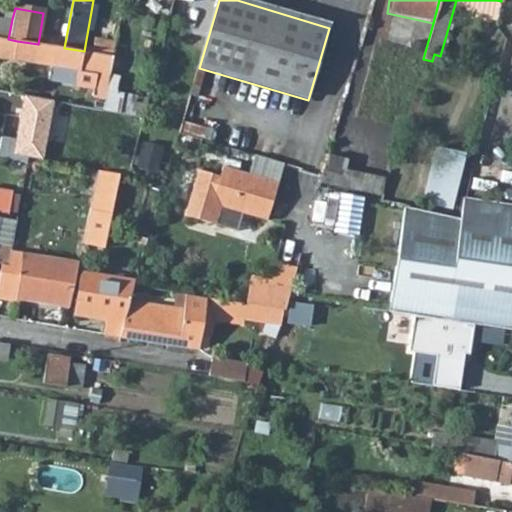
[(0,17),(0,38),(2,38),(8,39),(12,19),(0,17)]
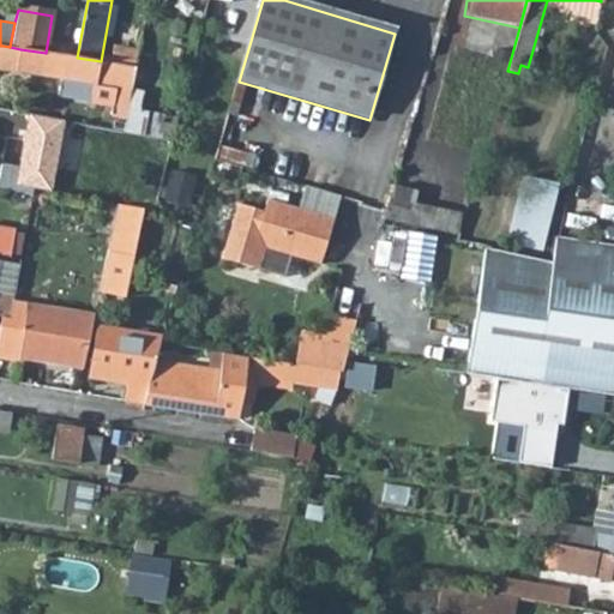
[(46,53),(20,49),(18,72),(133,91),(138,67),(101,61),(77,58),(46,53)]
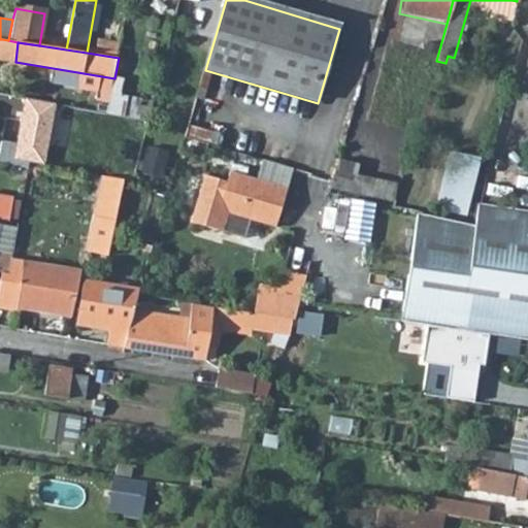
[(114,78),(106,114),(147,123),(153,103),(120,97),(123,79),(114,78)]
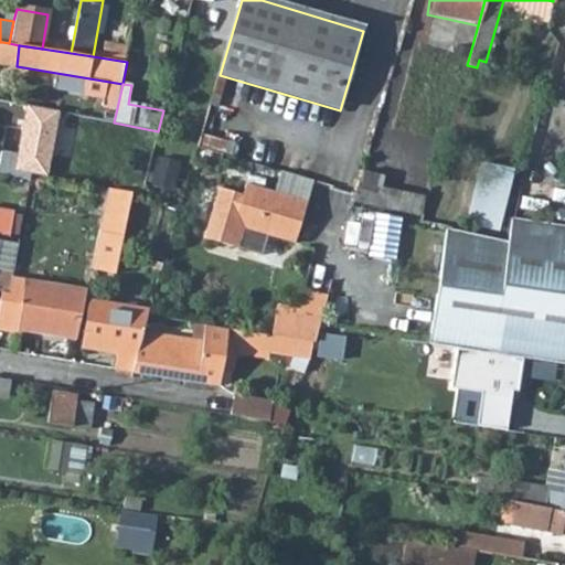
[(21,103),(16,151),(3,150),(2,170),(53,174),(60,107),(21,103)]
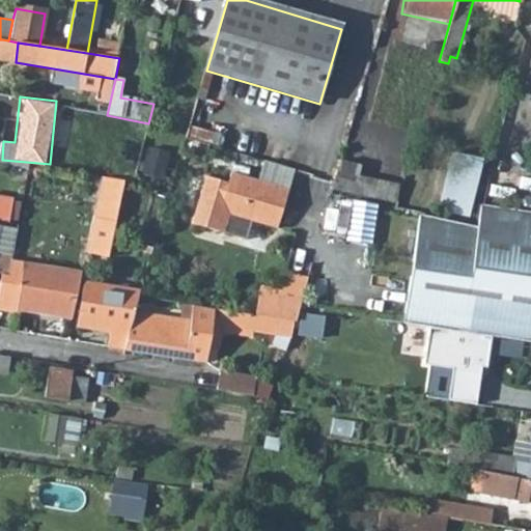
[(449,151),(444,210),(477,213),(482,155),(449,151)]
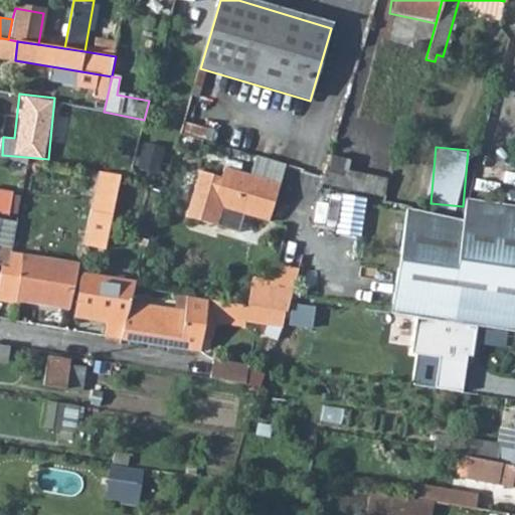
[(514,163),(478,158),(471,195),(514,201),(514,163)]
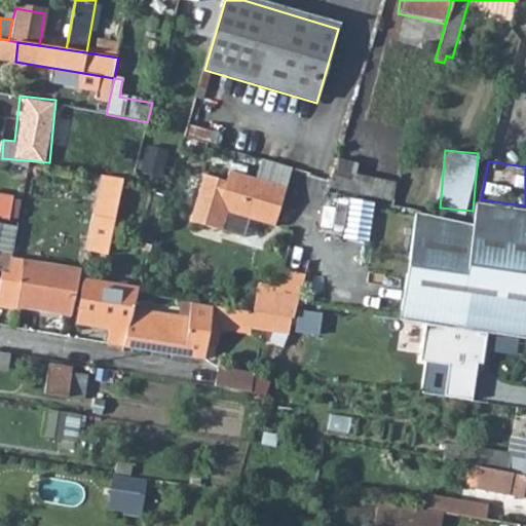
[(328,182),(326,189),(387,202),(390,185),(350,176),(351,166),(334,162),(328,182)]
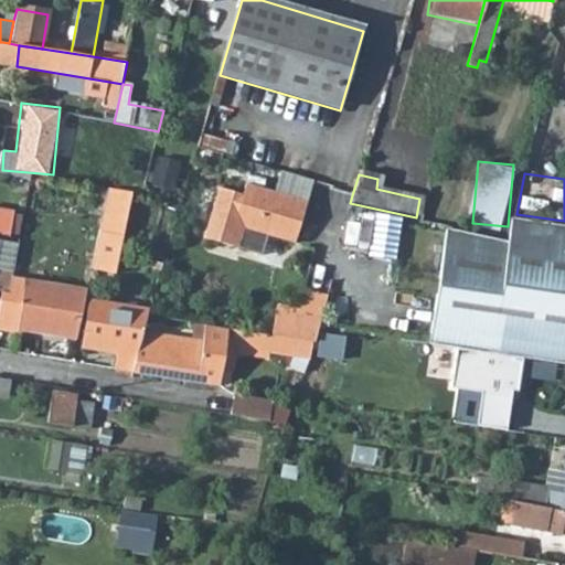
[(100,187),(96,226),(129,230),(134,190),(100,187)]
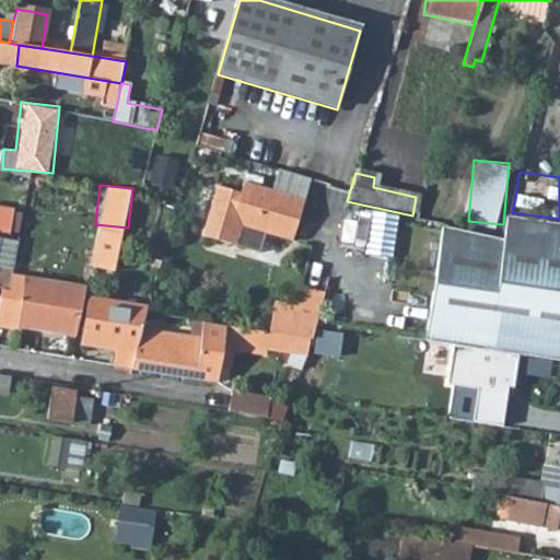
[(303,203),(242,185),(238,196),(216,189),(201,238),(233,248),(259,256),(265,235),(291,244),(303,203)]
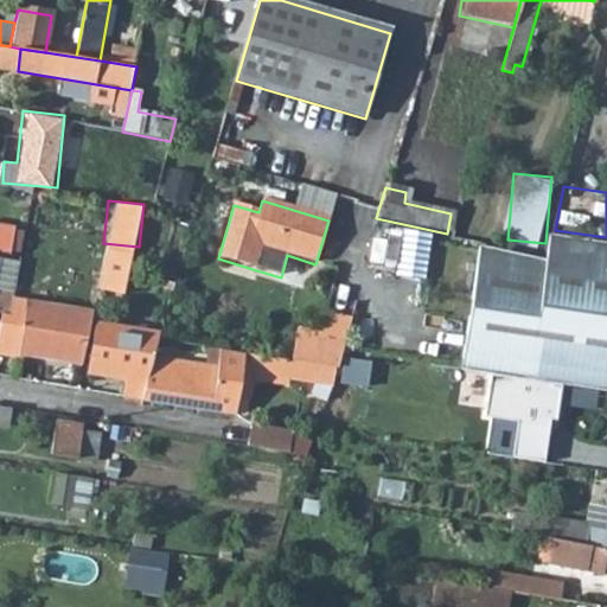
[(429,275),(433,231),(403,229),(400,273),(429,275)]
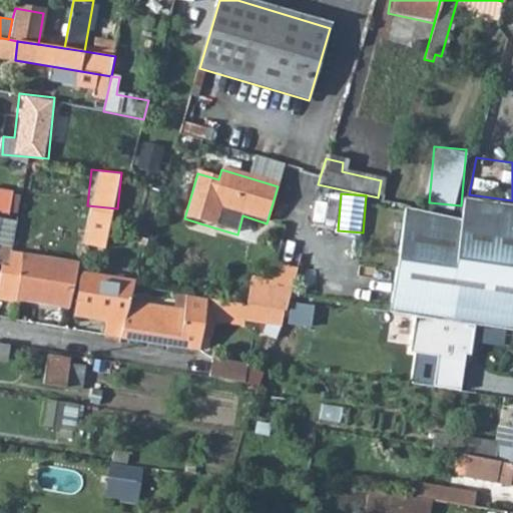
[(512,207),(463,199),(459,217),(402,205),(385,311),(413,316),(453,322),(474,326),(506,331),(512,332),(512,207)]
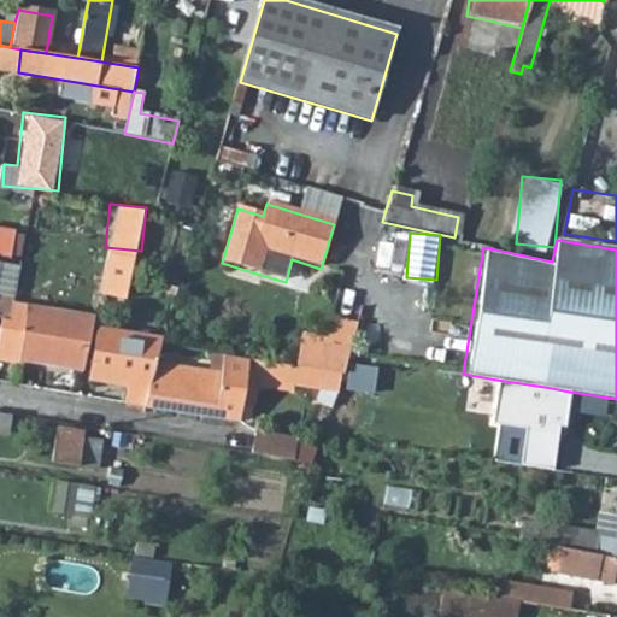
[(107,253),(98,294),(124,300),(133,258),(107,253)]
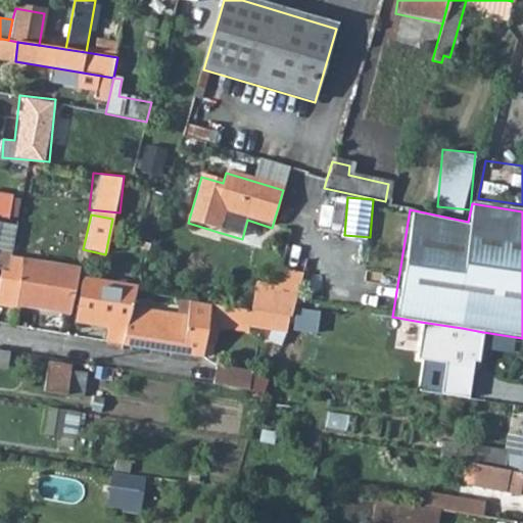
[(0,273),(6,275),(9,262),(10,255),(0,252),(0,273)]
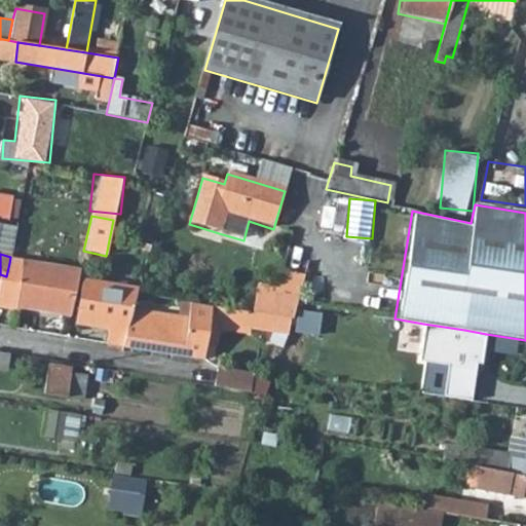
[(0,274),(0,310),(13,314),(15,310),(68,318),(78,274),(9,263),(6,276),(0,274)]
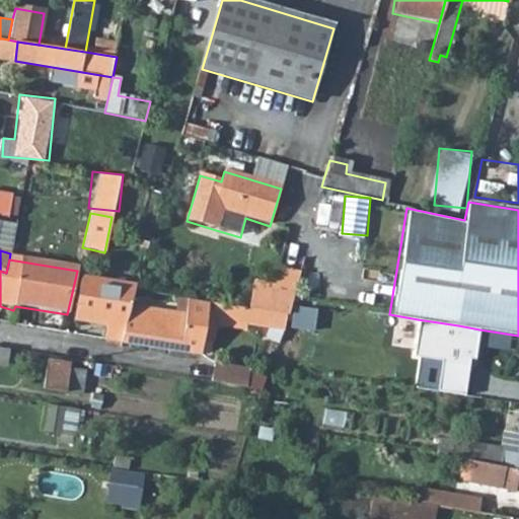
[(103,328),(101,343),(119,346),(136,285),(83,277),(72,322),(103,328)]
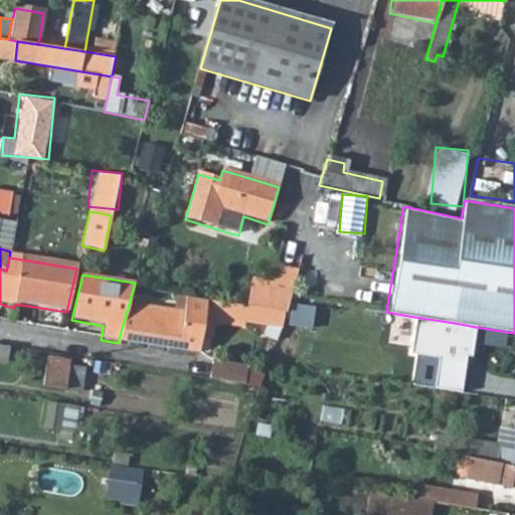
[(245,288),(243,305),(273,309),(282,310),(285,300),(286,294),(245,288)]
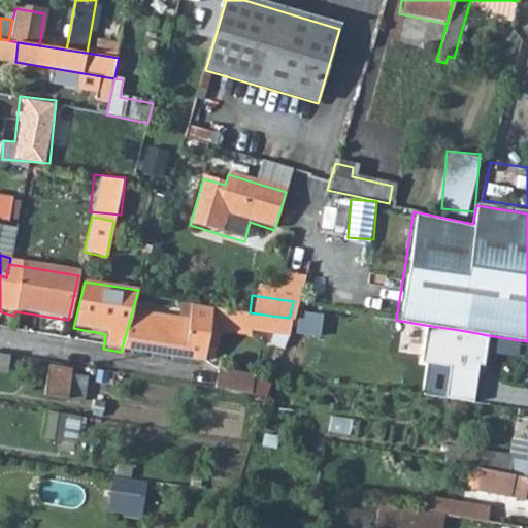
[(177,301),(166,300),(165,310),(175,312),(177,301)]
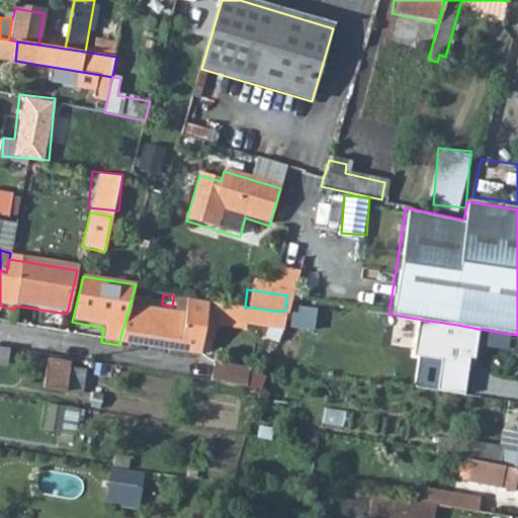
[(133,309),(123,342),(201,353),(204,337),(204,335),(199,335),(200,325),(205,326),(209,300),(188,297),(185,316),(133,309)]
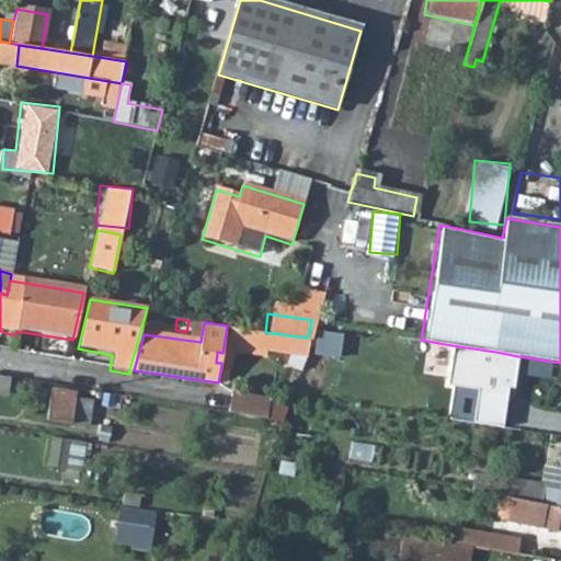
[(265,332),(227,325),(222,353),(217,352),(216,363),(221,363),(221,365),(232,366),(233,350),(266,354),(267,348),(263,348),(265,332)]
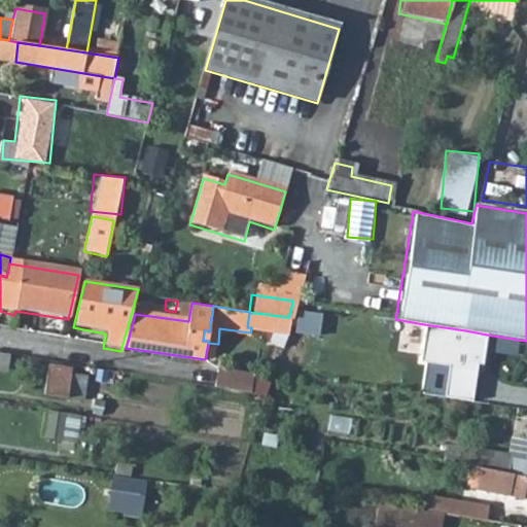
[(320,331),(322,311),(301,309),(299,330),(320,331)]
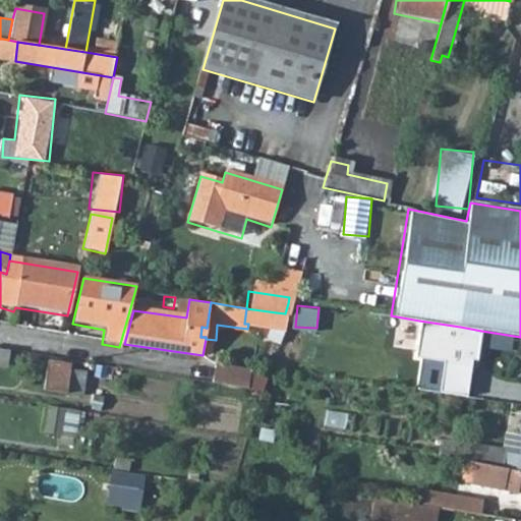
[(276,312),(246,308),(244,324),(248,324),(280,329),(285,313),(276,312)]
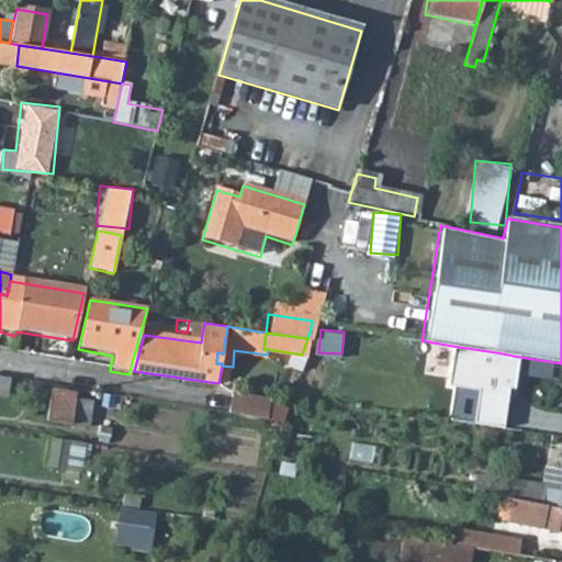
[(519,357),(452,346),(447,386),(478,393),(473,425),(503,428),(509,389),(515,390),(519,357)]
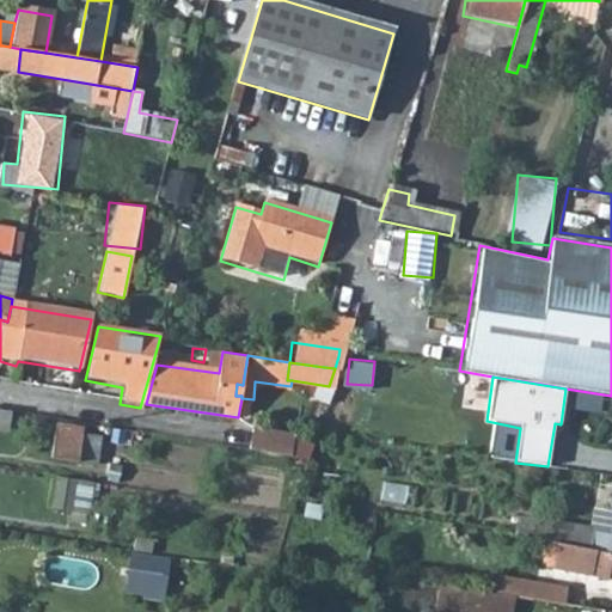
[(611,396),(604,395),(600,415),(611,416),(611,396)]
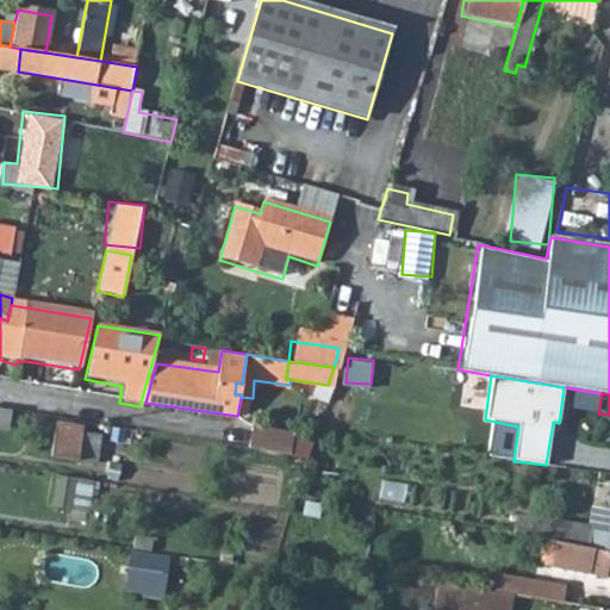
[(54,429),(48,461),(74,466),(79,433),(54,429)]
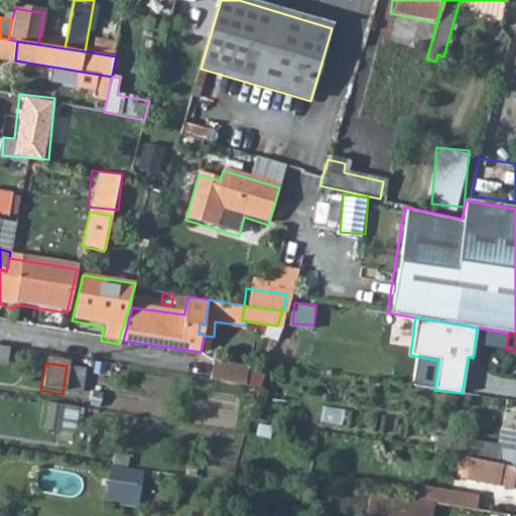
[(71,388),(84,390),(89,365),(75,363),(71,388)]
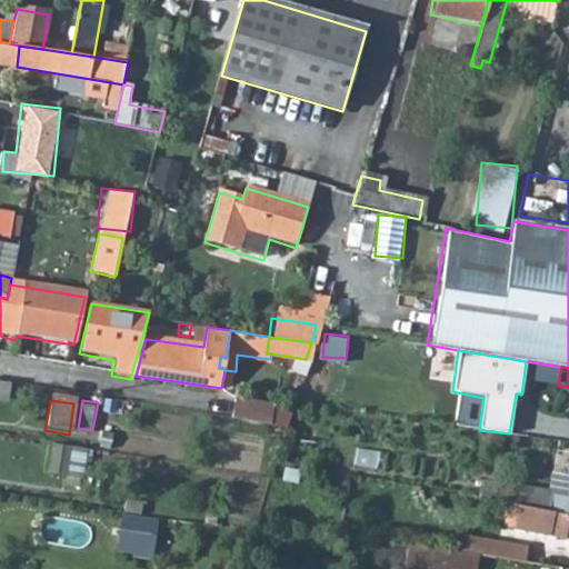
[(235,401),(230,421),(268,428),(272,408),(235,401)]
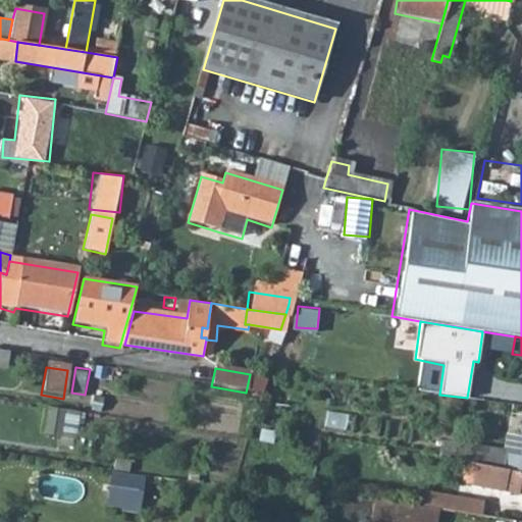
[(63,413),(47,410),(43,436),(59,438),(63,413)]
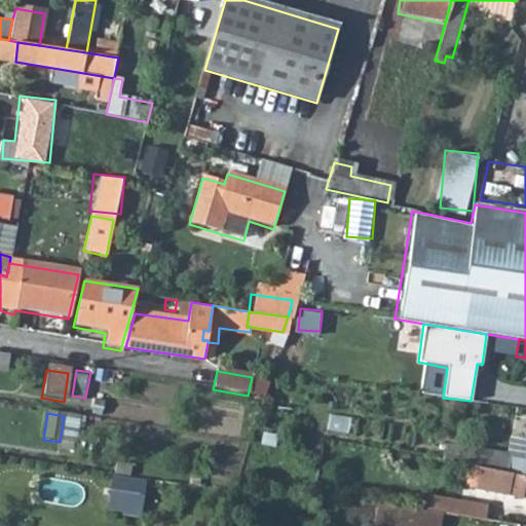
[(525,462),(457,452),(455,465),(465,466),(525,478),(525,462)]
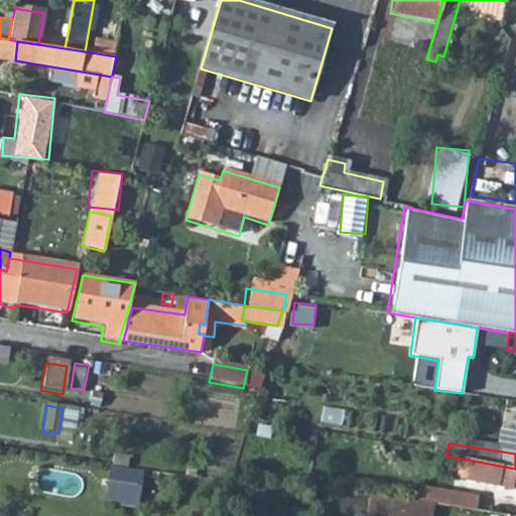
[(515,469),(457,458),(455,475),(461,476),(461,479),(515,488),(515,469)]
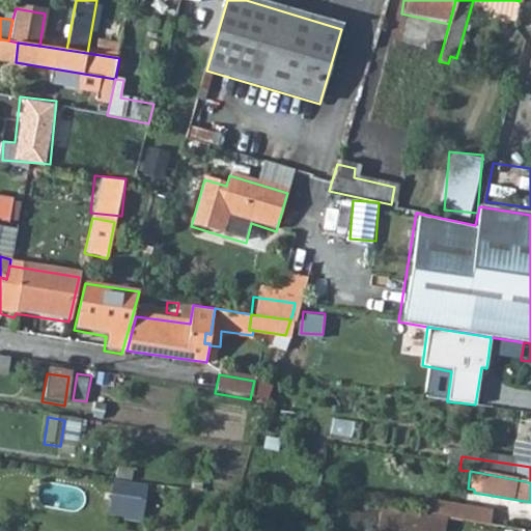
[(151,483),(116,477),(110,513),(145,520),(151,483)]
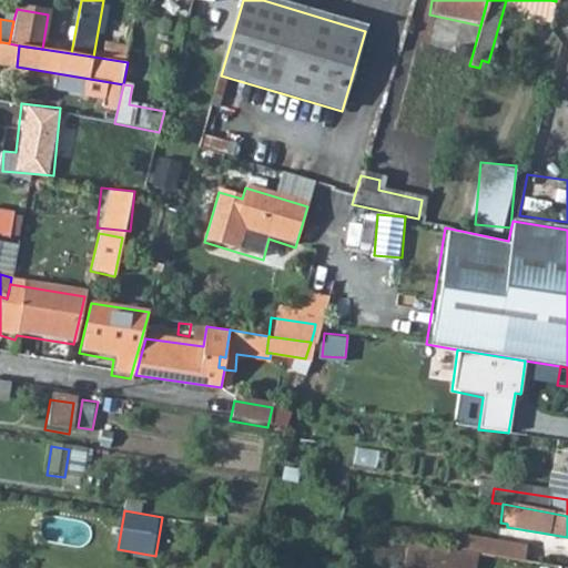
[(416,567),(459,567),(462,553),(409,545),(406,567),(416,567)]
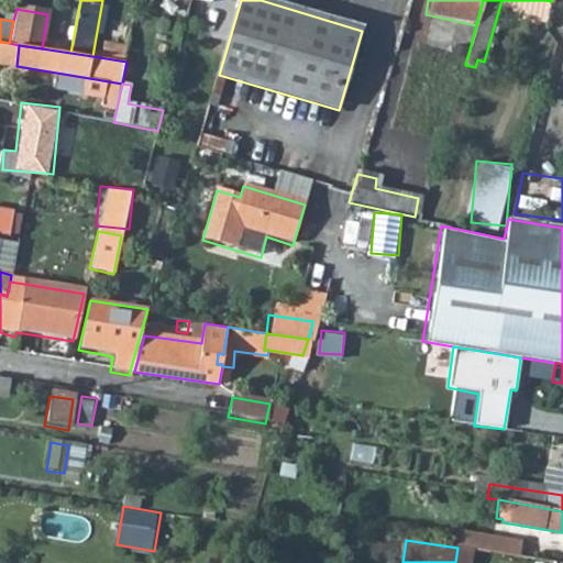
[(490,540),(489,553),(520,559),(522,542),(490,540)]
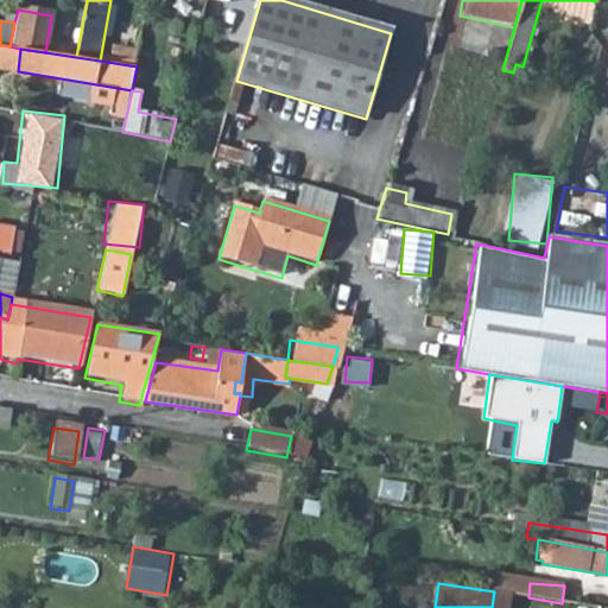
[(510,607),(512,594),(494,591),(492,607),(510,607)]
